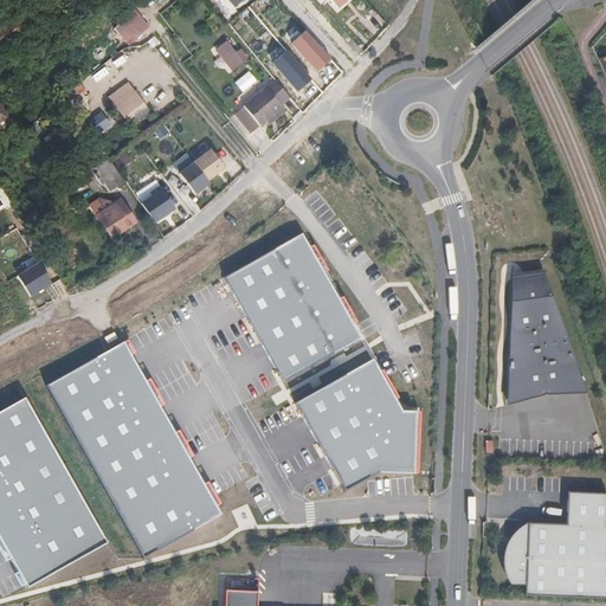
[(135,24),(141,19),(134,8),(113,26),(122,37),(126,33),(128,36),(139,27),(135,24)]
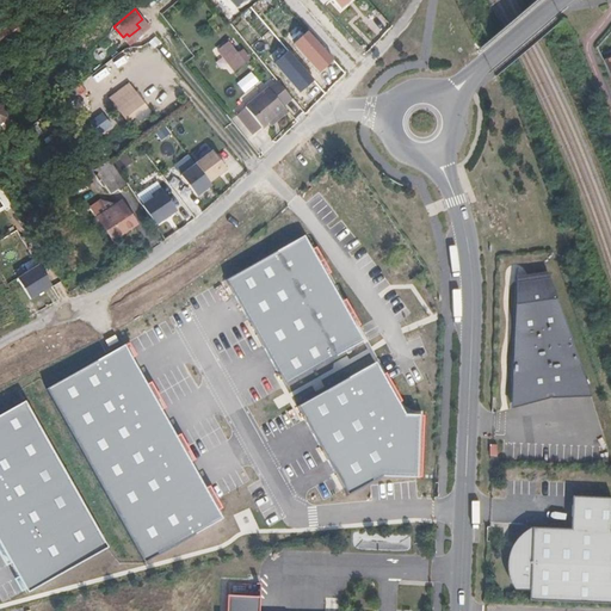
[(22,31),(13,19),(7,23),(16,35),(22,31)]
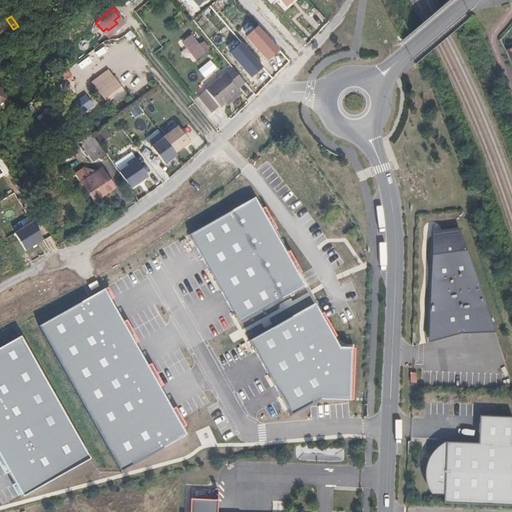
[(13,29),(6,19),(0,23),(0,34),(1,37),(13,29)]
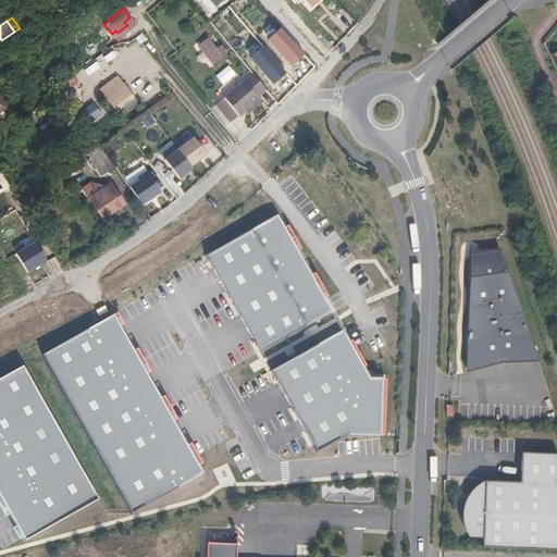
[(281,26),(268,39),(291,63),(305,51),(281,26)]
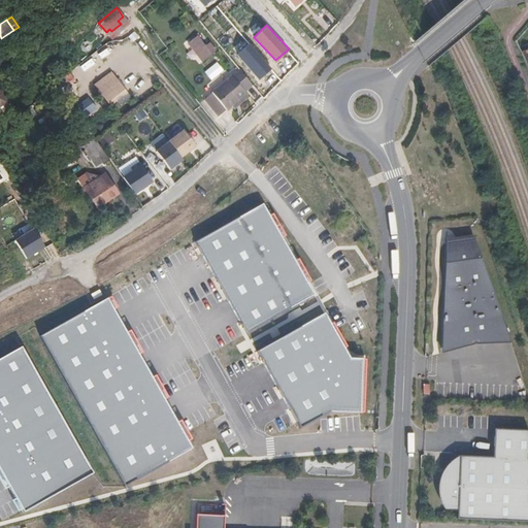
[(196,34),(187,41),(203,60),(217,50),(209,41),(204,45),(196,34)]
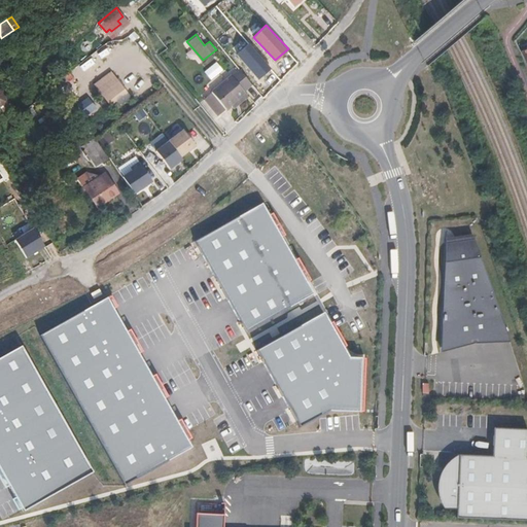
[(248,42),(237,54),(259,79),(272,68),(248,42)]
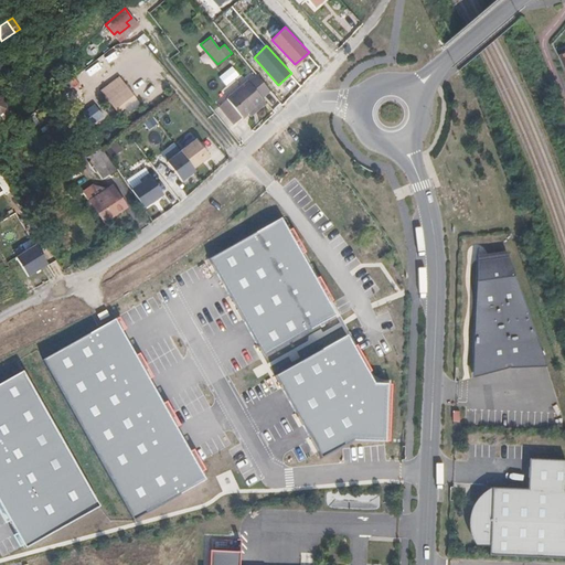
[(247,80),(263,97),(270,91),(254,73),(247,80)]
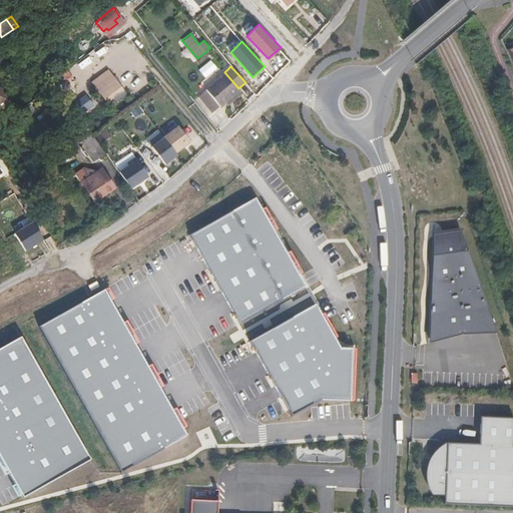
[(220,68),(202,84),(206,89),(221,105),(225,110),(244,94),(238,88),(224,72),(220,68)]
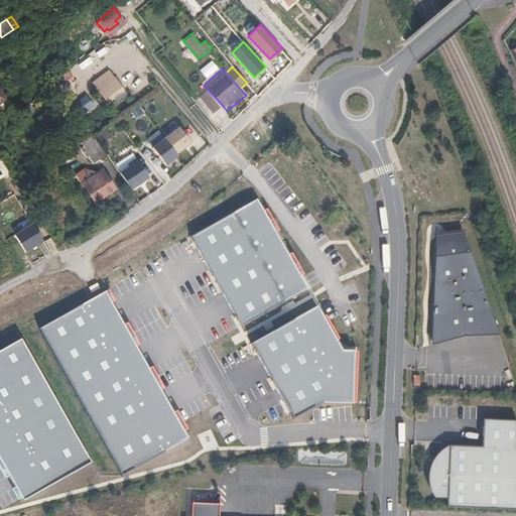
[(104,84),(98,89),(105,99),(120,88),(113,78),(111,79),(108,75),(101,80),(104,84)]
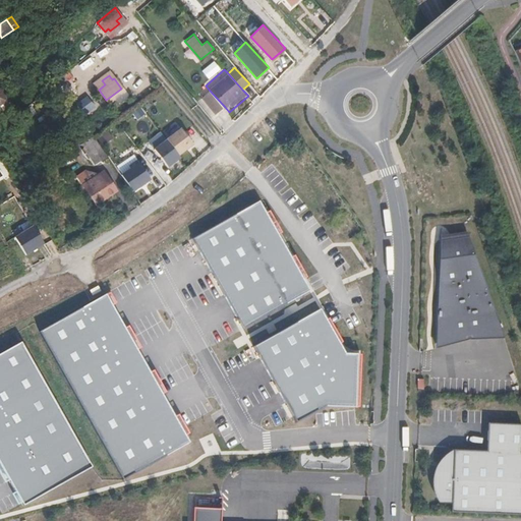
[(225,107),(210,91),(201,98),(217,115),(225,107)]
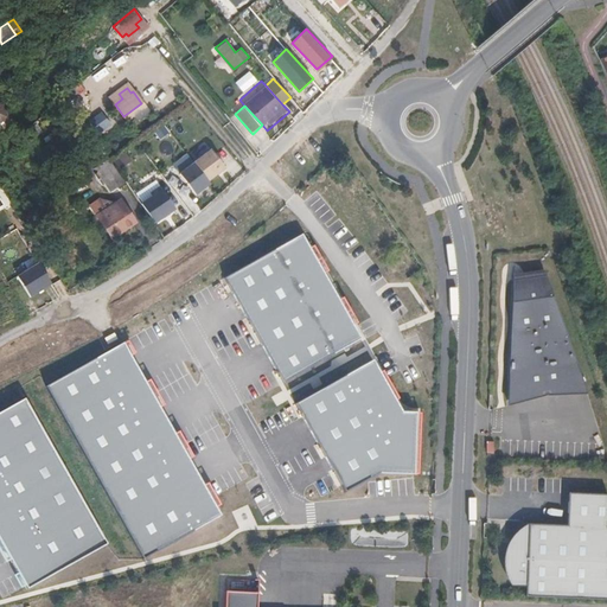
[(101,112),(89,120),(100,134),(110,126),(101,112)]
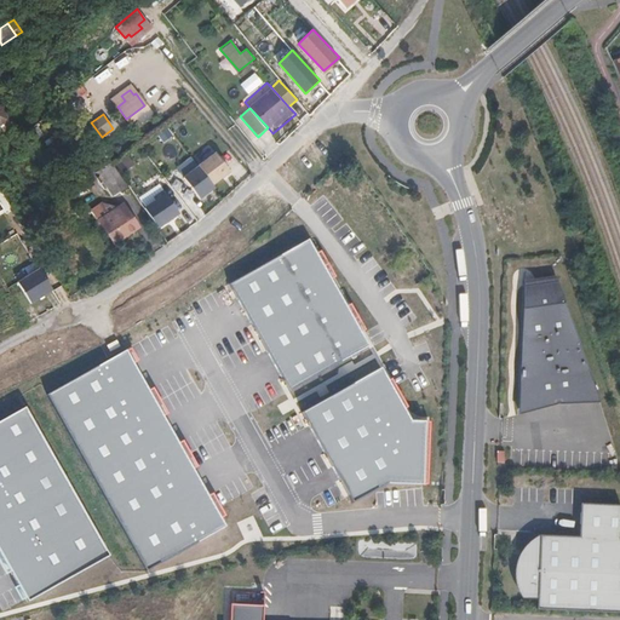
[(414,160),(420,155),(407,141),(401,145),(414,160)]
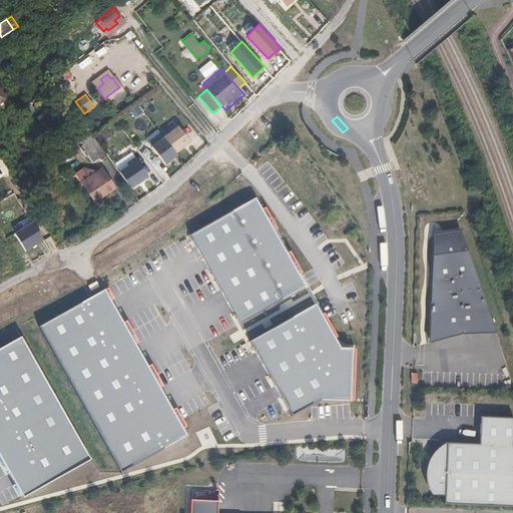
[(189,124),(181,130),(190,143),(198,137),(189,124)]
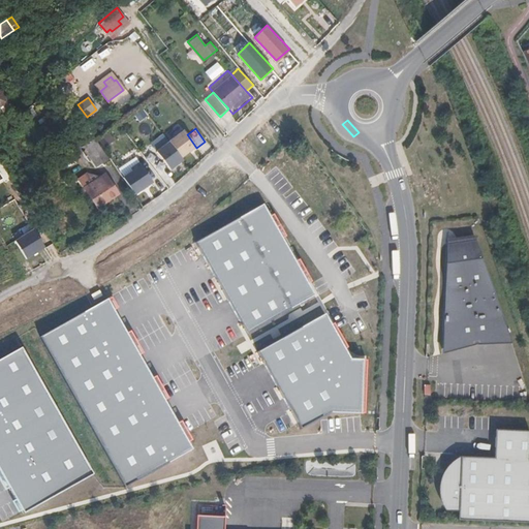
[(182,129),(168,138),(181,156),(194,147),(182,129)]
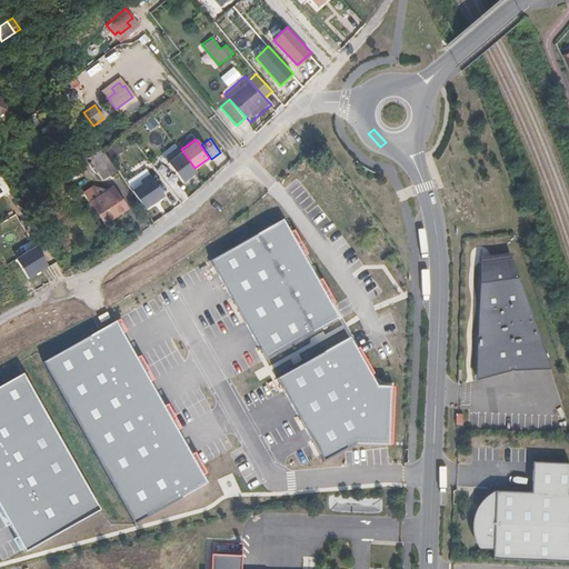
[(100,149),(88,157),(102,179),(115,171),(100,149)]
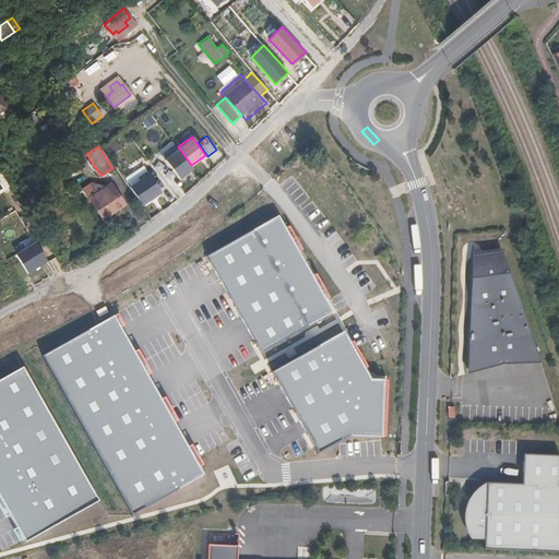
[(178,146),(165,156),(181,179),(194,170),(191,165),(178,146)]
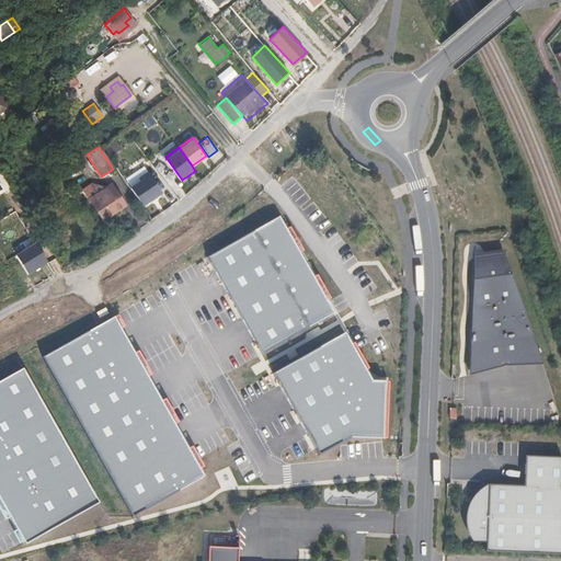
[(151,175),(133,187),(144,205),(162,193),(151,175)]
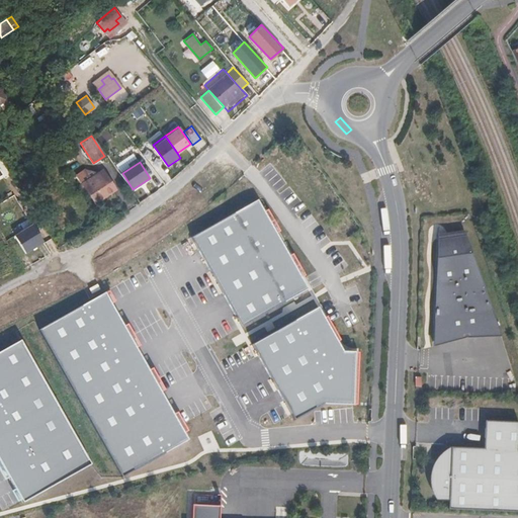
[(102,169),(82,182),(94,201),(114,187),(102,169)]
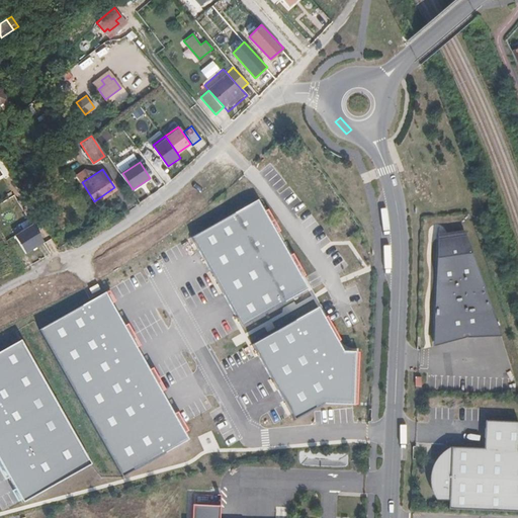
[(318,195),(300,174),(298,175),(278,191),(294,212),(316,197),(318,195)]
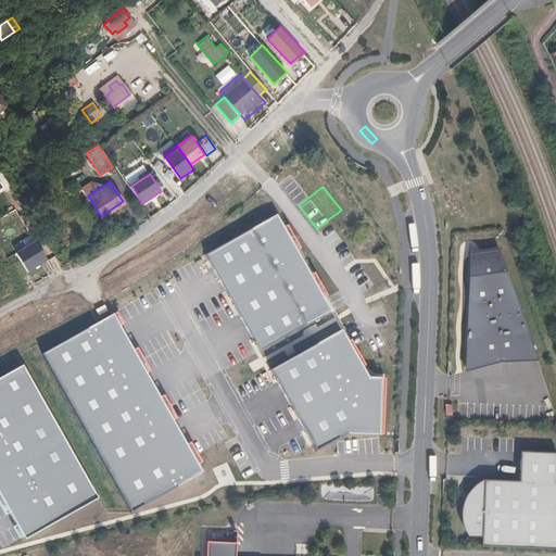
[(276,213),(206,253),(260,346),(329,306),(276,213)]
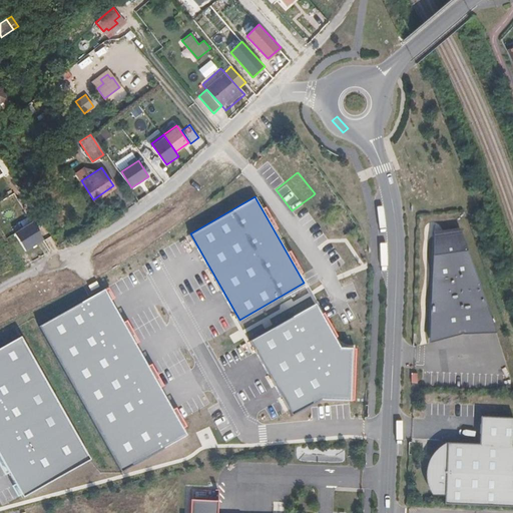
[(33,221),(16,232),(27,249),(43,239),(33,221)]
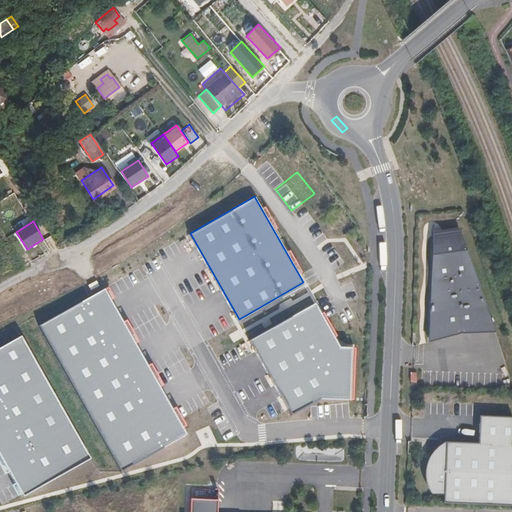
[(453,240),(425,244),(421,328),(420,344),(485,336),(453,240)]
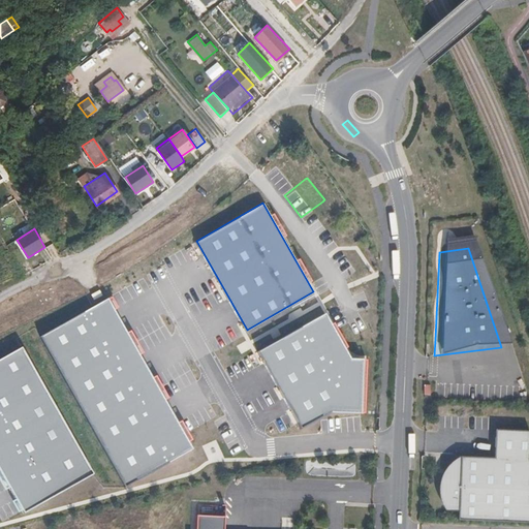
[(105,297),(39,334),(126,484),(191,446),(105,297)]
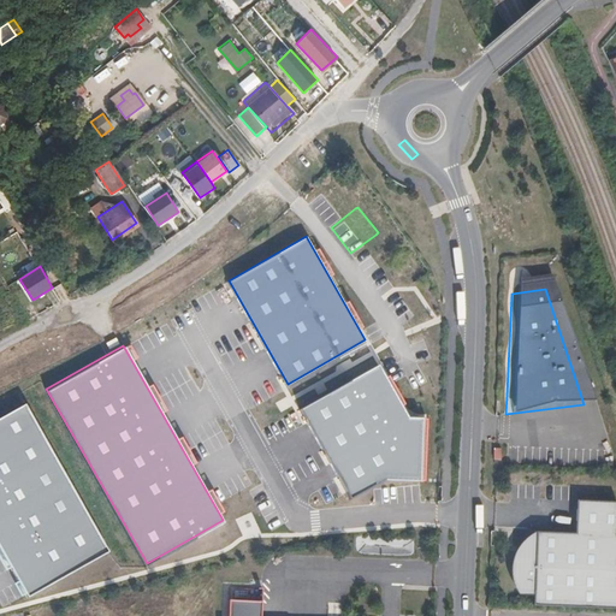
[(386,479),(421,480),(425,419),(410,418),(380,366),(302,410),(351,497),(386,479)]
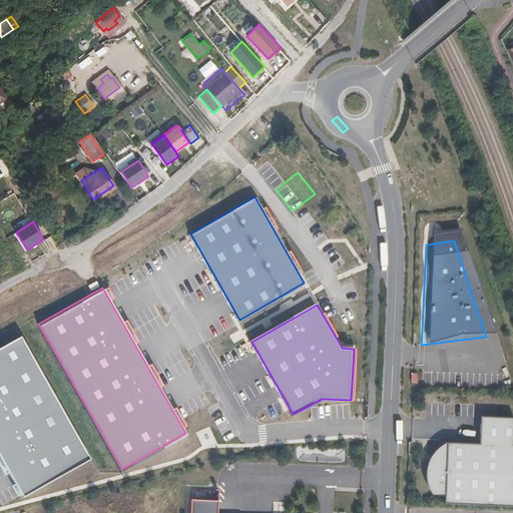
[(20,336),(0,346),(0,455),(22,495),(88,459),(20,336)]
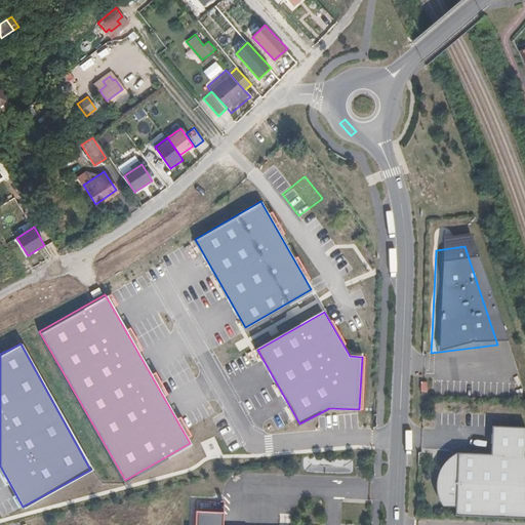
[(442,521),(524,524),(524,461),(512,461),(513,433),(480,432),(479,459),(446,458),(445,465),(438,465),(434,471),(429,479),(434,481),(433,511),(442,511),(442,521)]
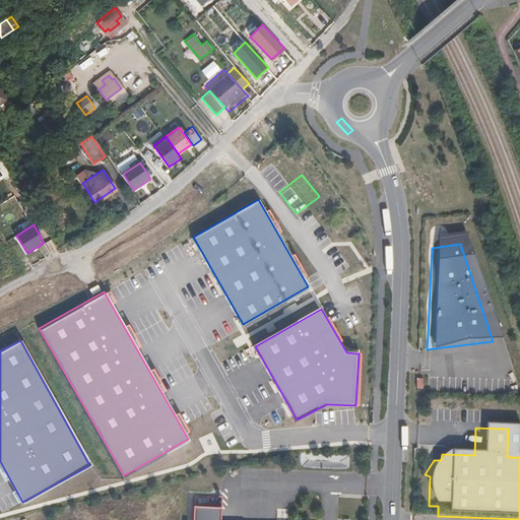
[(213,512),(189,512),(188,519),(216,519),(217,502),(214,501),(213,512)]
